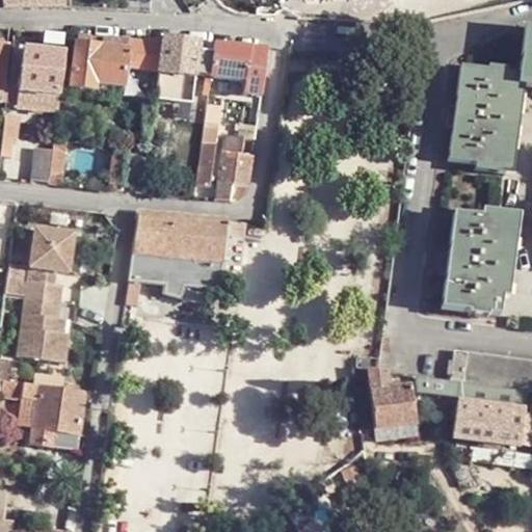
[(2,0),(4,8),(65,10),(64,0),(2,0)]
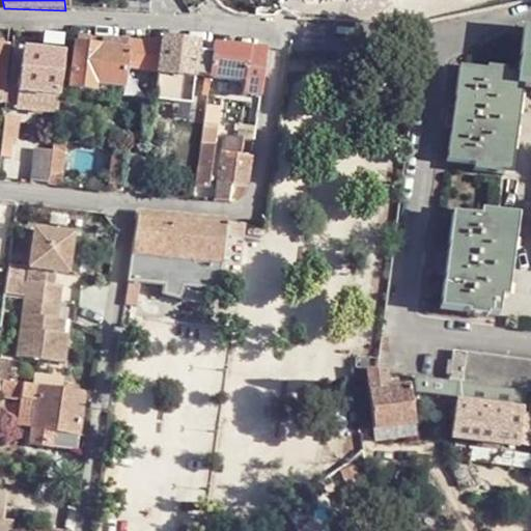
[(66,47),(67,35),(39,33),(38,44),(66,47)]
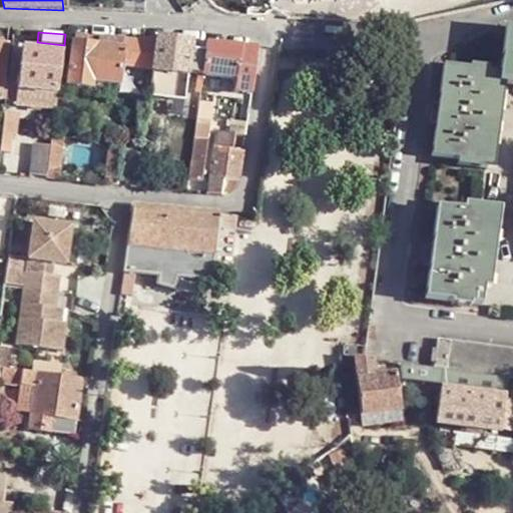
[(512,32),(503,32),(497,78),(496,91),(512,92),(512,32)]
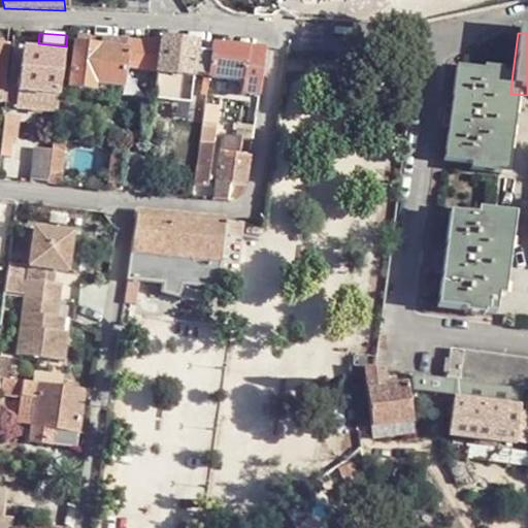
[(78,36),(67,35),(66,46),(65,55),(62,80),(72,83),(77,45),(78,36)]
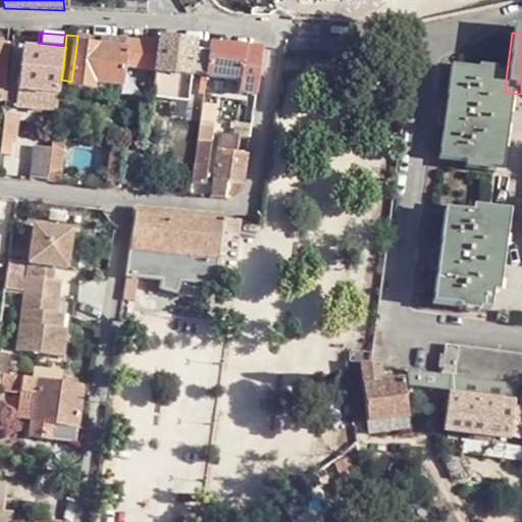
[(89,37),(77,36),(76,45),(88,47),(89,37)]
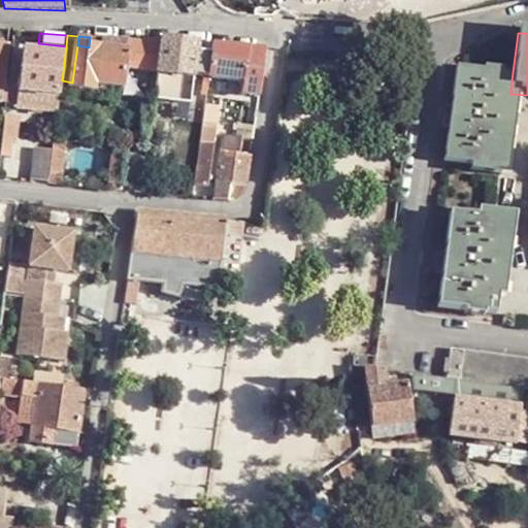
[(126,55),(129,40),(104,38),(103,50),(126,55)]
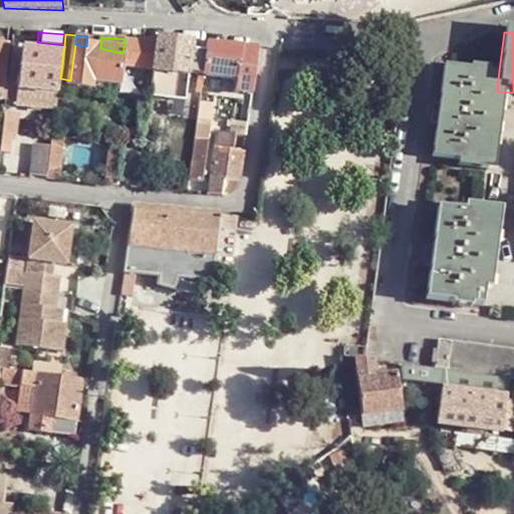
[(122,58),(121,64),(135,66),(136,60),(140,40),(125,39),(122,53),(122,58)]
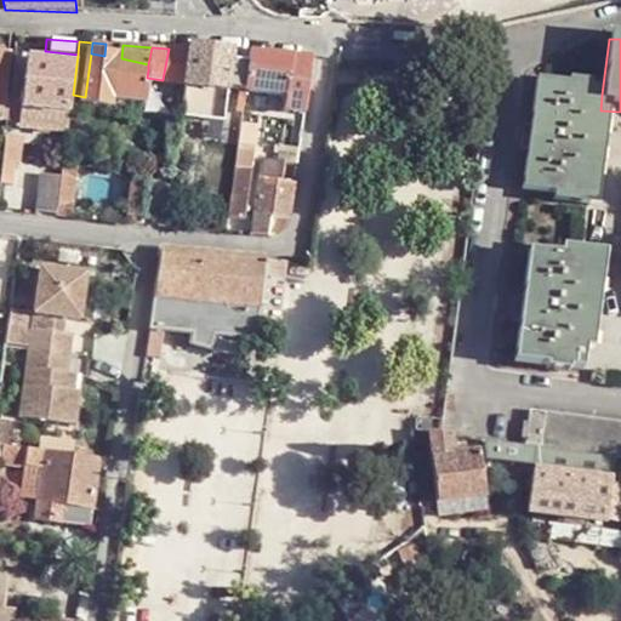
[(191,49),(169,49),(164,73),(163,80),(186,84),(191,49)]
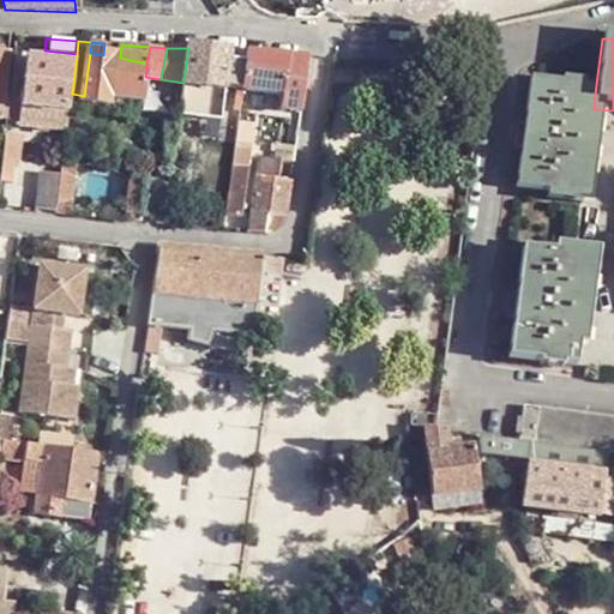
[(228,50),(188,48),(184,83),(184,85),(223,90),(228,50)]
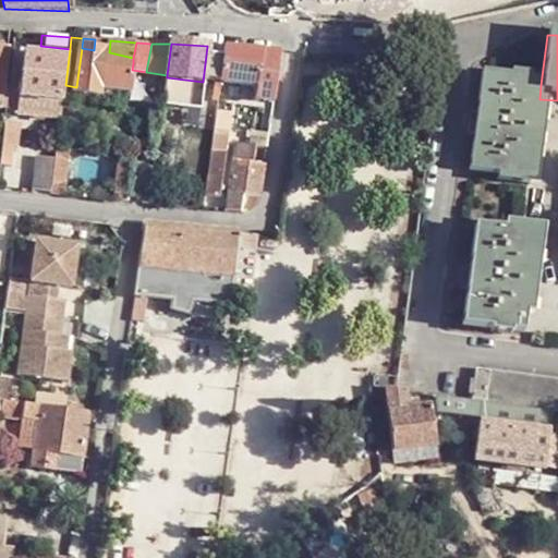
[(10,48),(0,46),(0,109),(1,110),(10,48)]
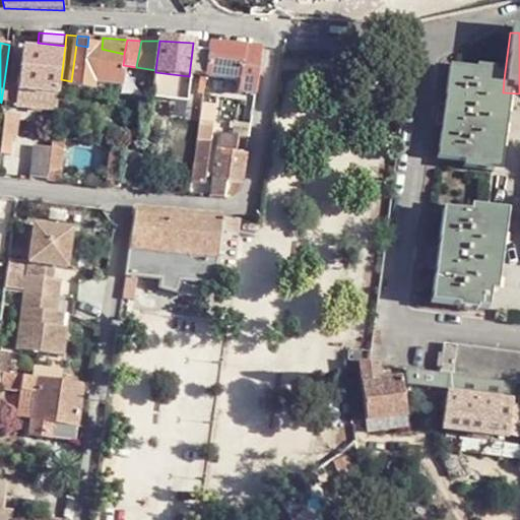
[(123,65),(124,59),(124,54),(102,49),(87,47),(76,45),(71,81),(70,88),(91,91),(92,83),(120,88),(123,65)]
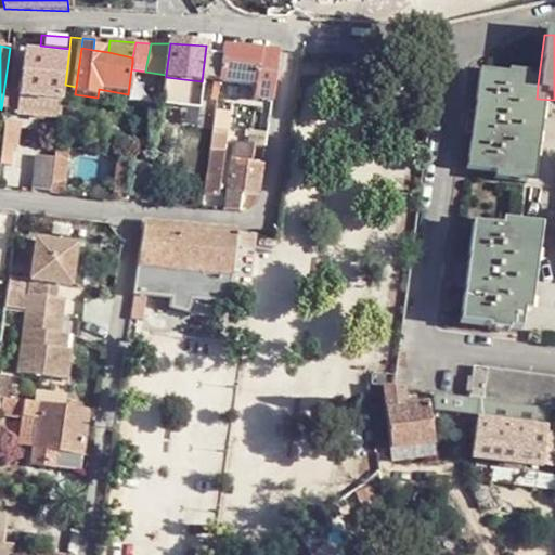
[(275,53),(223,48),(219,75),(218,82),(254,87),(252,99),(270,101),(275,53)]
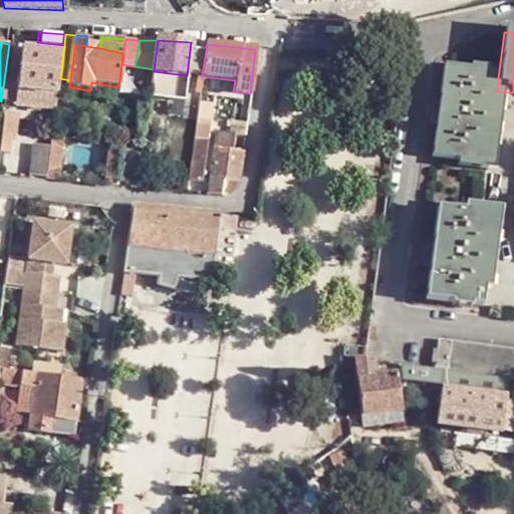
[(57,96),(60,78),(63,53),(23,48),(16,103),(56,108),(57,96)]
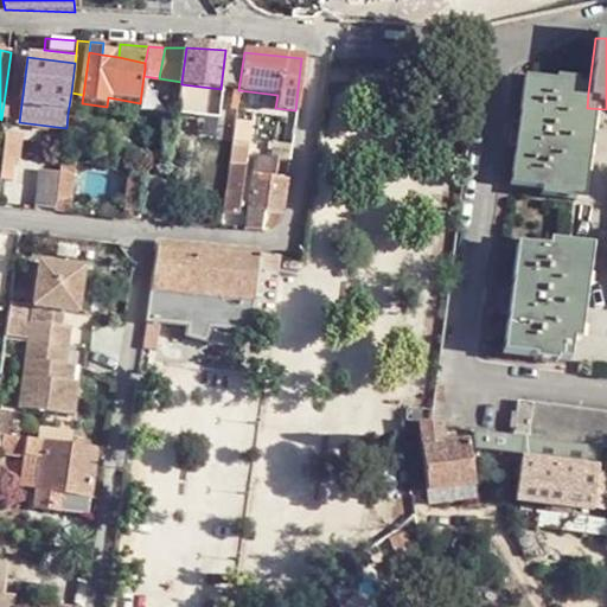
[(236,104),(238,90),(240,82),(228,81),(223,110),(235,113),(236,104)]
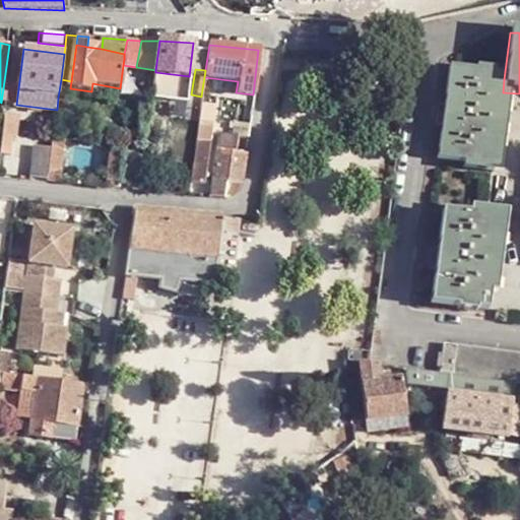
[(503,92),(504,79),(446,72),(434,164),(492,172),(503,92)]
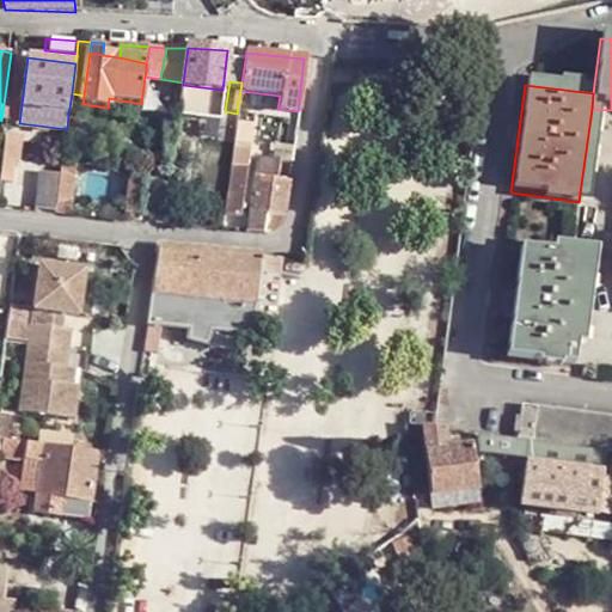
[(291,179),(293,160),(257,157),(254,175),(248,221),(246,231),(263,233),(267,215),(287,216),(291,179)]
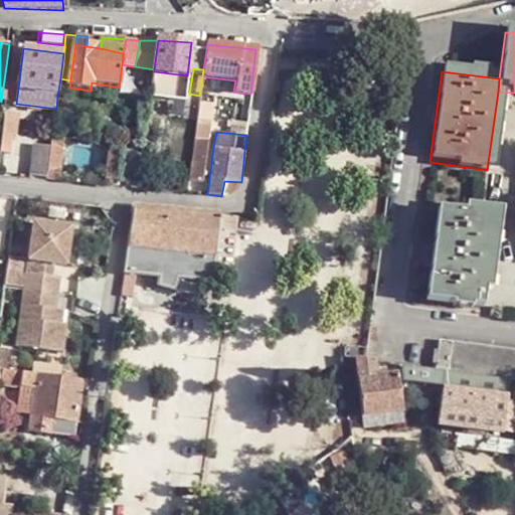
[(0,138),(0,140),(0,153),(11,156),(12,140),(0,138)]
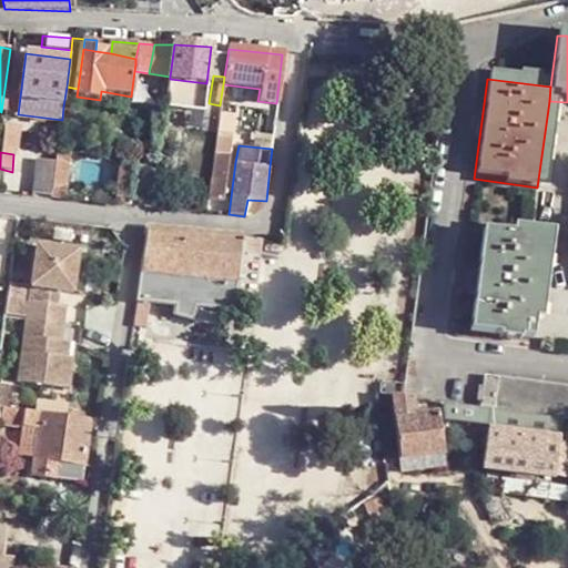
[(51,196),(64,199),(69,156),(57,153),(57,160),(51,196)]
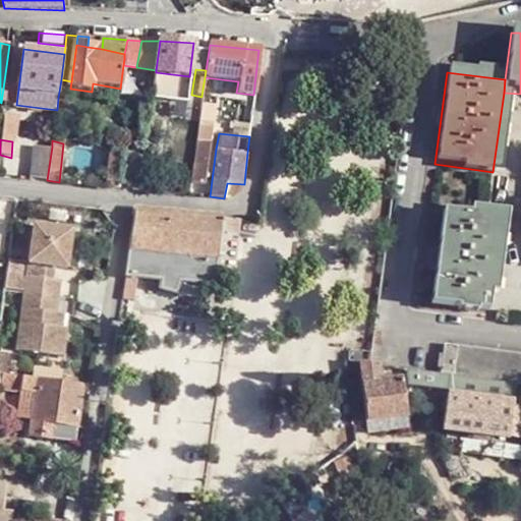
[(29,178),(47,180),(52,147),(33,146),(29,178)]
